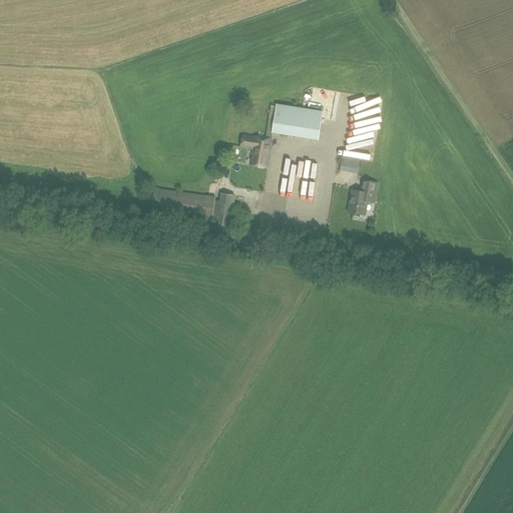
[(316,92),(310,96),(314,103),(320,100),(316,92)]
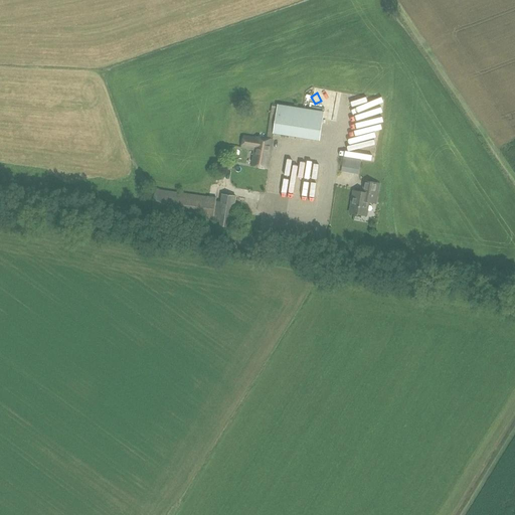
[(274,134),(320,141),(324,112),(278,105),(274,134)]
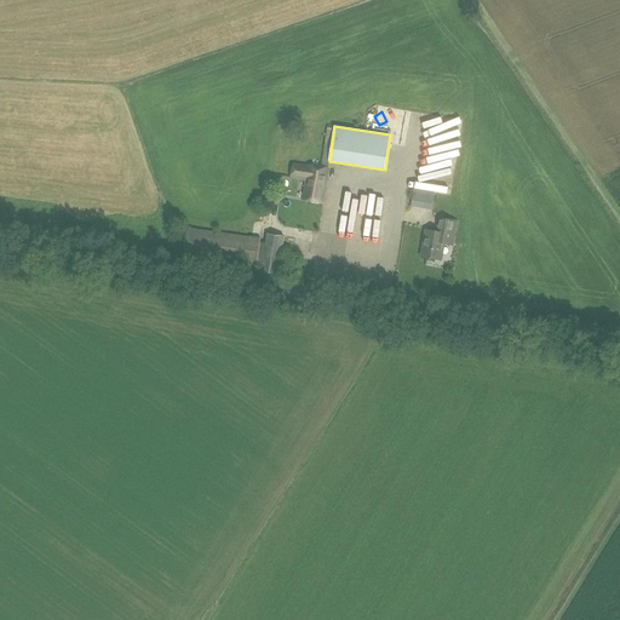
[(459,148),(420,158),(424,173),(419,174),(422,183),(459,173),(455,160),(461,159),(459,148)]
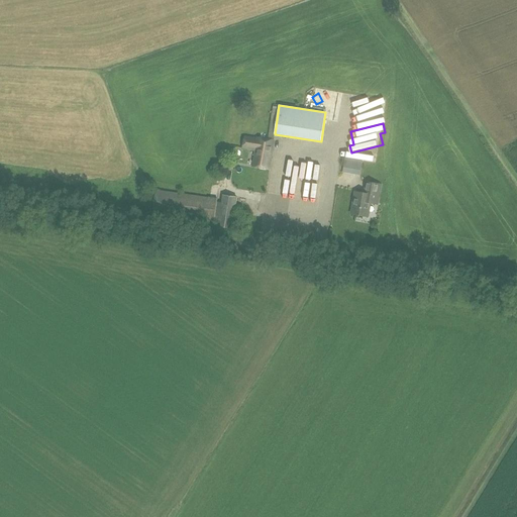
[(256,138),(244,137),(243,148),(255,150),(253,167),(270,170),(274,140),(256,138)]
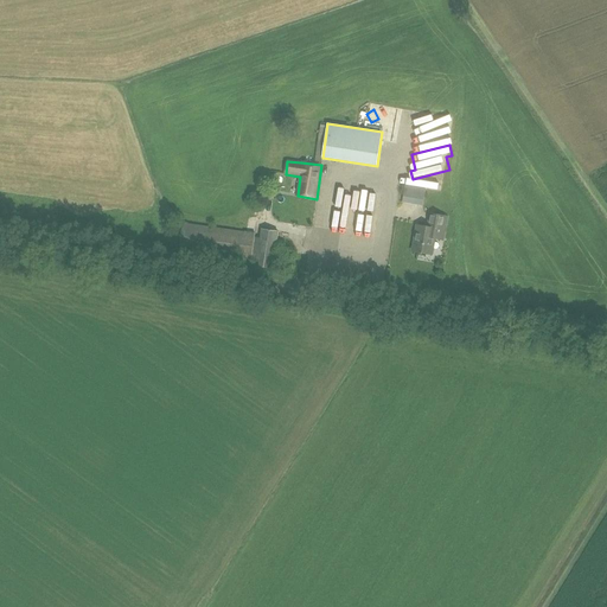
[(406,185),(403,200),(402,203),(423,206),(426,189),(406,185)]
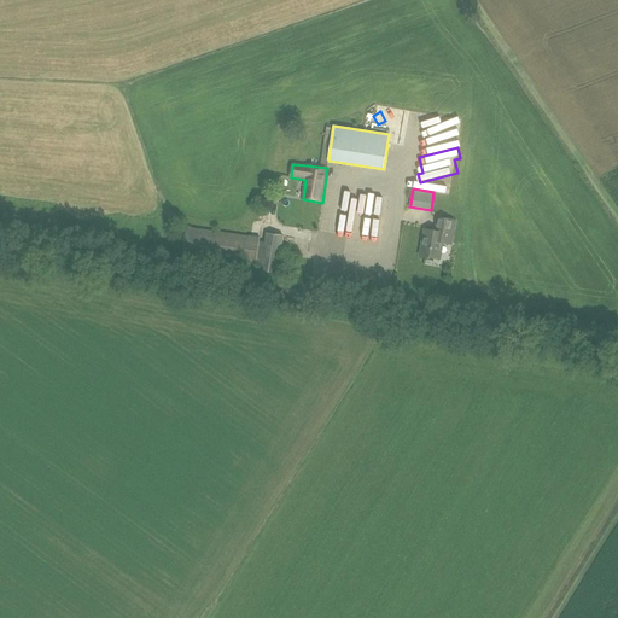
[(420,256),(439,260),(443,243),(452,245),(455,221),(438,219),(436,232),(425,229),(420,256)]
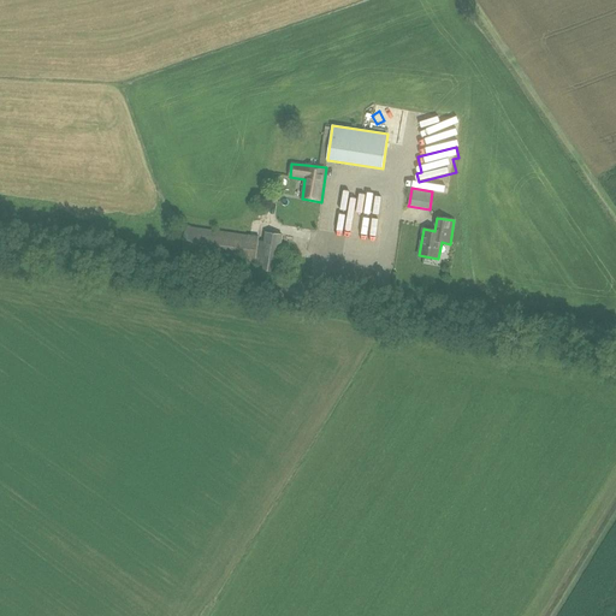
[(267,234),(266,242),(258,241),(259,238),(187,227),(183,254),(256,265),(256,261),(262,262),(261,271),(276,273),(282,236),(267,234)]
